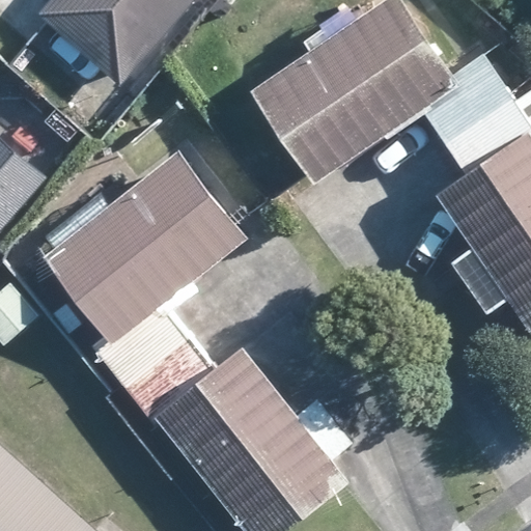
[(54,0),(39,18),(47,22),(120,88),(196,0),(54,0)]
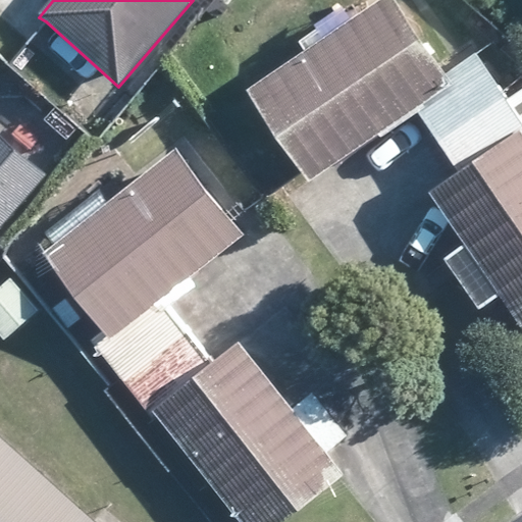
[(446,75),(437,65),(390,0),(376,0),(249,92),(311,180),(416,105),(439,139),(503,95),(475,55),(446,75)]
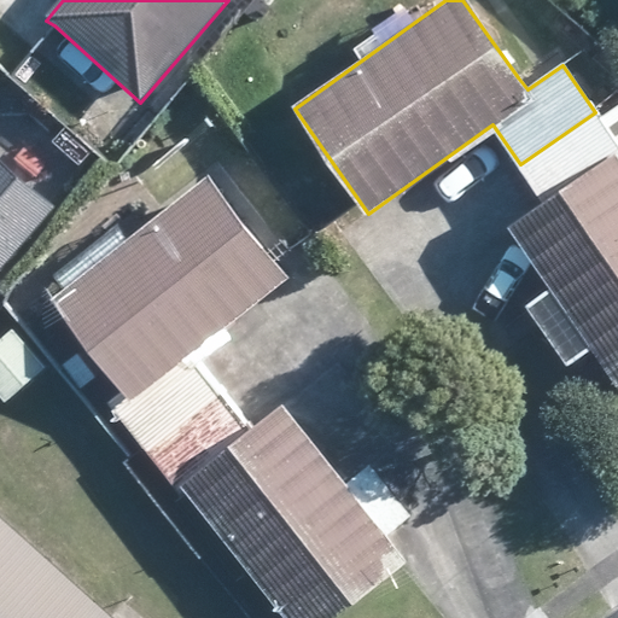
[(617,103),(599,117),(595,112),(520,164),(547,203),(509,228),(551,289),(525,308),(538,326),(566,366),(577,360),(592,348),(612,377),(617,385),(617,103)]
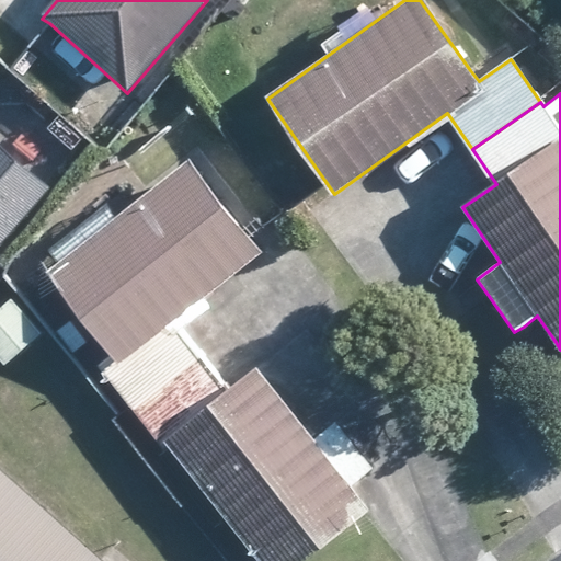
[(10,136),(12,149),(22,158),(36,156),(45,145),(42,130),(31,122),(18,125),(10,136)]
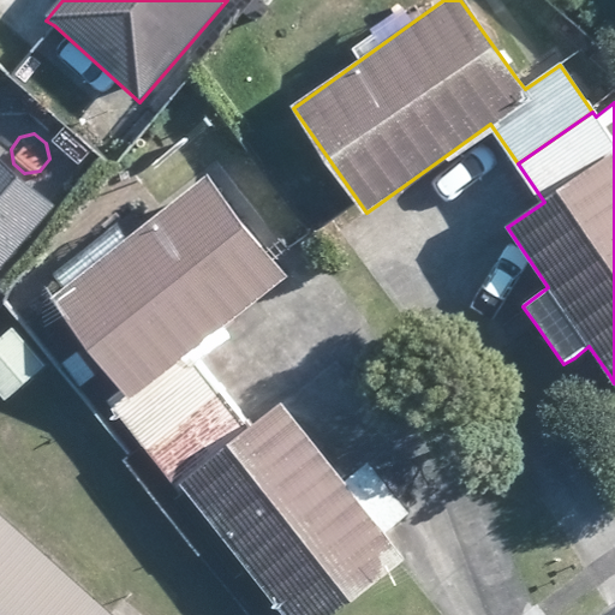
[(0,264),(52,206),(47,202),(0,161),(0,264)]
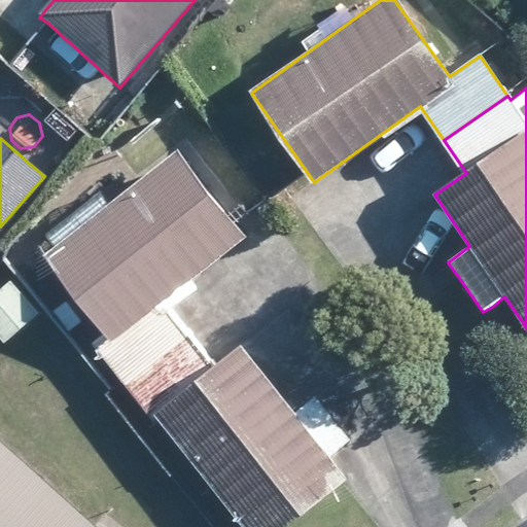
[(124,381),(188,330),(169,309),(198,286),(190,277),(245,236),(194,171),(177,150),(109,204),(101,191),(46,235),(56,247),(45,256),(105,332),(92,341),(124,381)]
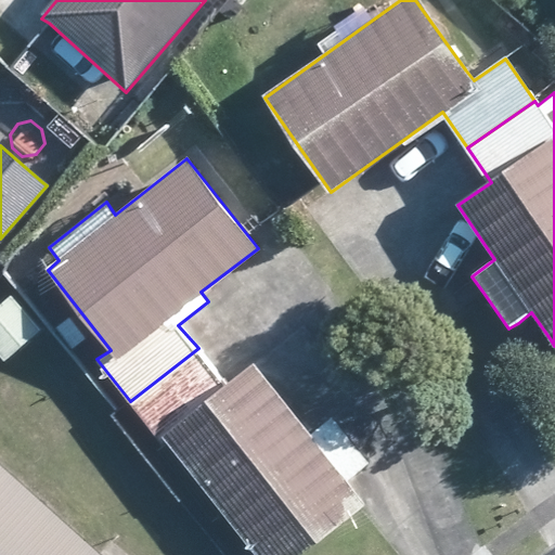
[(0,352),(5,359),(39,327),(11,295),(0,304),(0,352)]
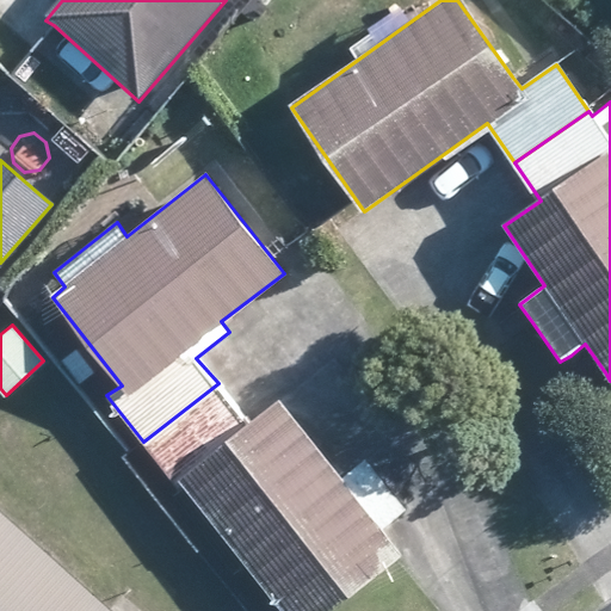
[(218,383),(143,442),(180,491),(185,487),(283,610),(329,610),(401,555),(381,528),(403,508),(371,469),(365,461),(341,479),(279,402),(250,425),(218,383)]
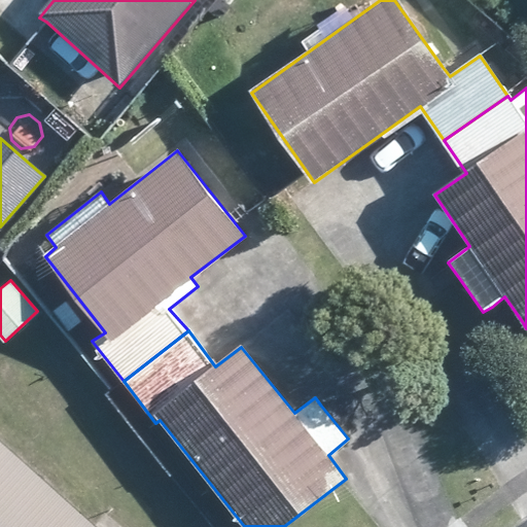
[(97,526),(0,441),(0,526),(97,526)]
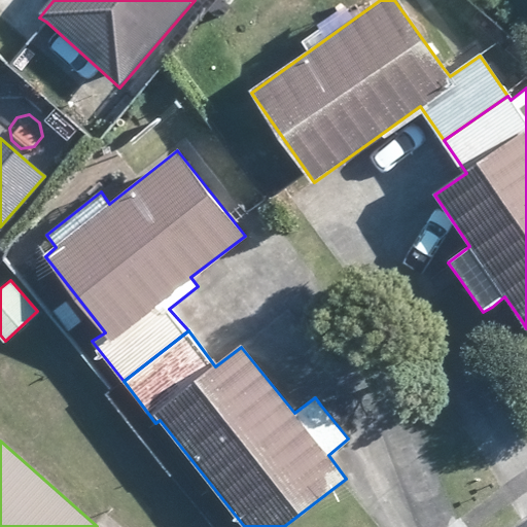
All buildings are outlined.
